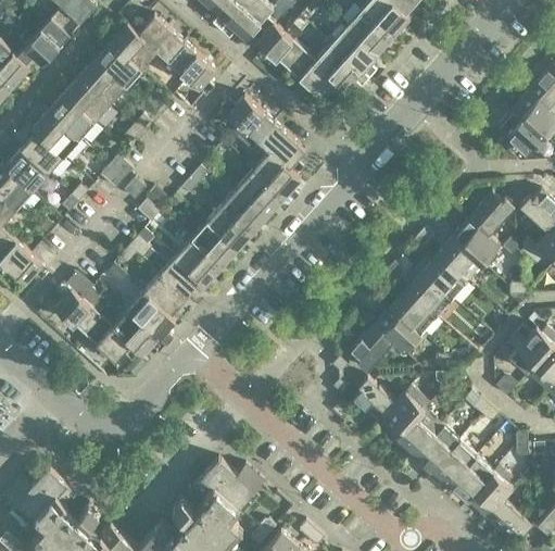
[(68,0),(62,8),(61,8),(51,19),(70,36),(97,5),(90,0),(68,0)]
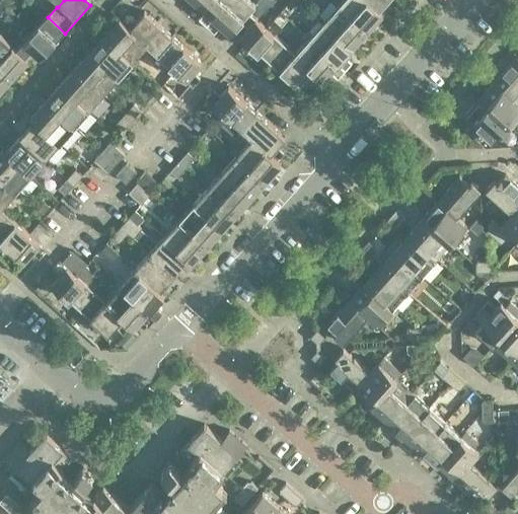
[(202,0),(196,8),(204,16),(198,22),(206,29),(231,0),(202,0)]
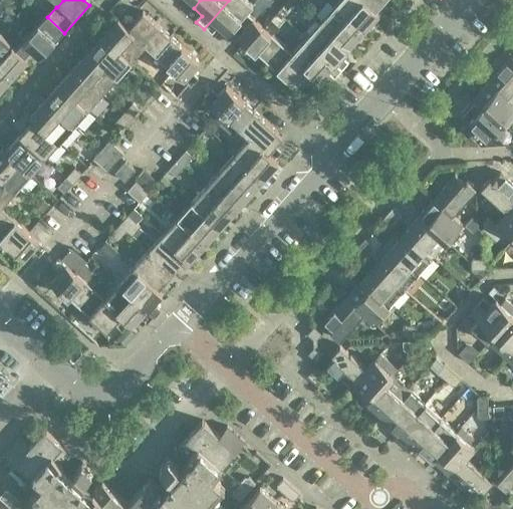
[(229,0),(204,29),(212,36),(218,30),(227,37),(238,25),(245,17),(252,9),(242,0),(229,0)]
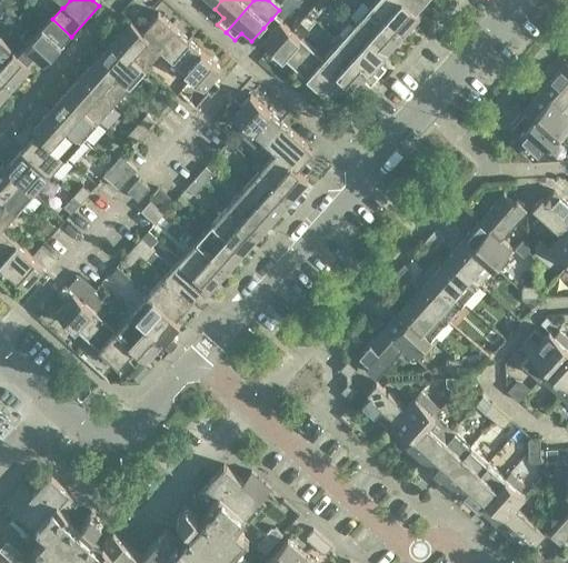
[(395,0),(379,0),(370,10),(402,39),(419,20),(415,17),(415,16),(414,17),(395,0)]
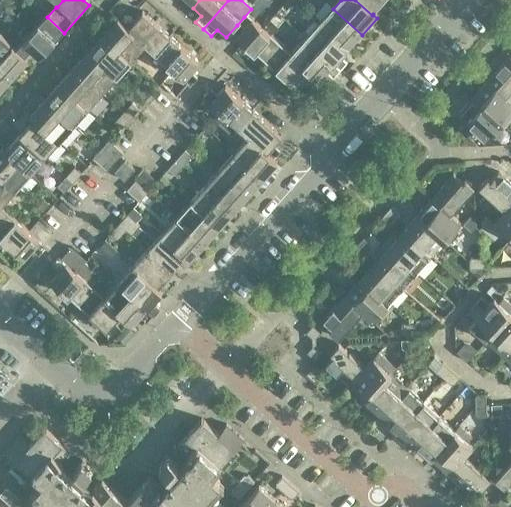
[(355,0),(372,15),(373,14),(373,15),(386,0),(355,0)]
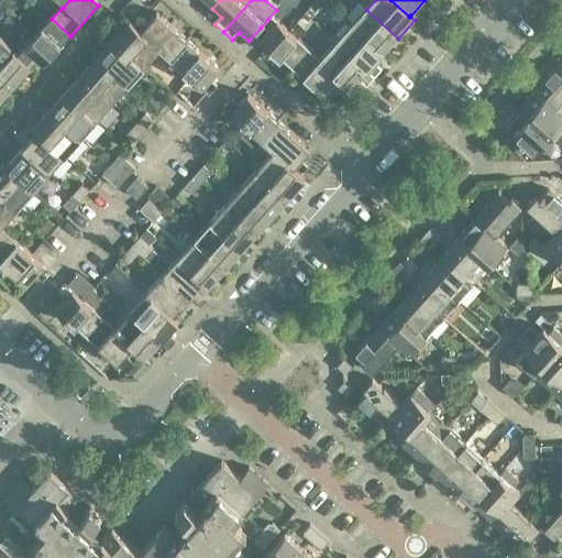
[(398,39),(366,10),(351,28),(382,56),(398,39)]
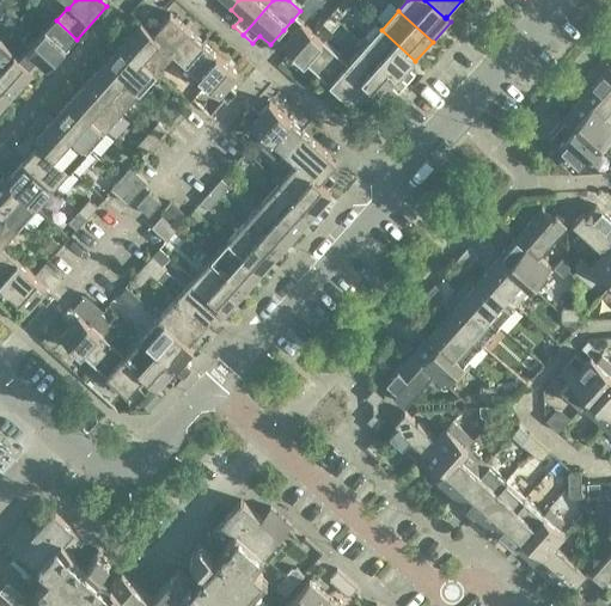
[(152,23),(144,31),(173,59),(172,59),(184,69),(203,49),(170,19),(160,30),(152,23)]
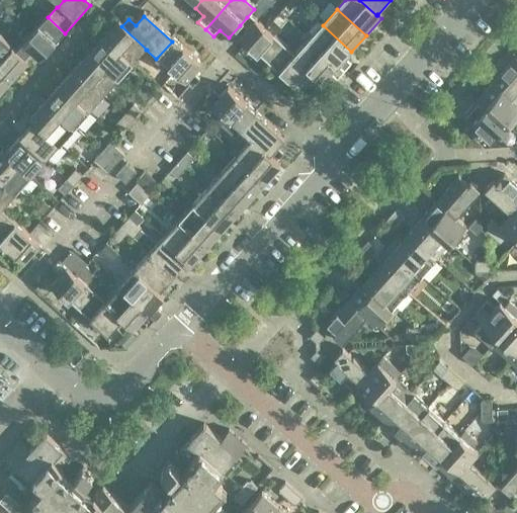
[(48,17),(18,51),(16,53),(24,61),(30,54),(39,62),(65,33),(48,17)]
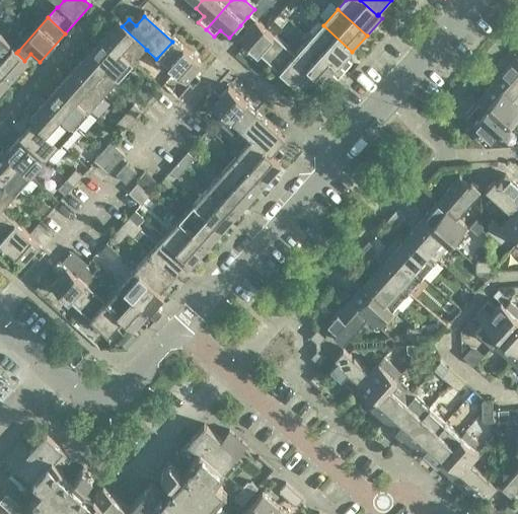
[(283,49),(247,17),(240,25),(247,31),(239,41),(268,66),(283,49)]
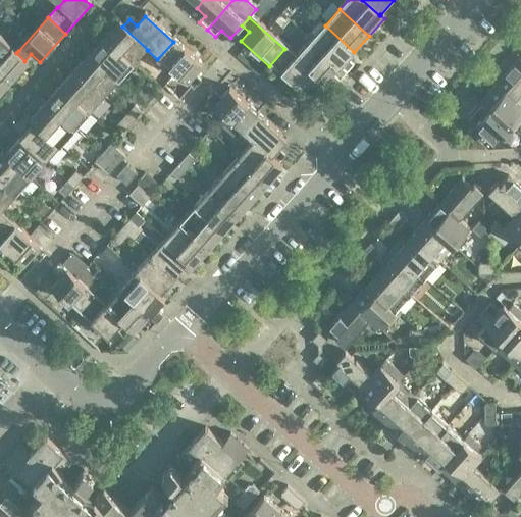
[(122,27),(119,23),(111,33),(104,26),(97,34),(133,66),(147,50),(148,50),(122,27)]
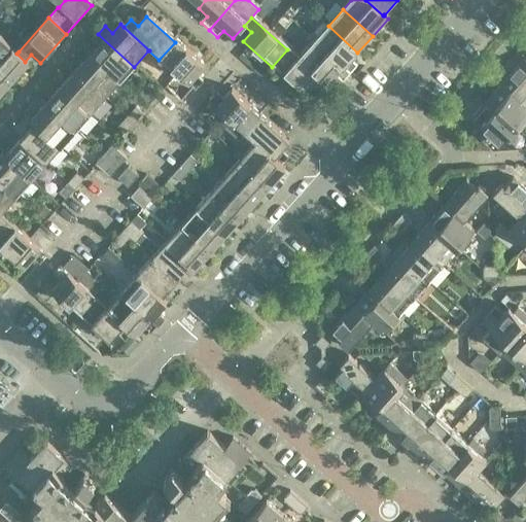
[(328,26),(316,40),(311,35),(308,38),(313,43),(350,75),(356,68),(350,62),(357,53),(328,26)]
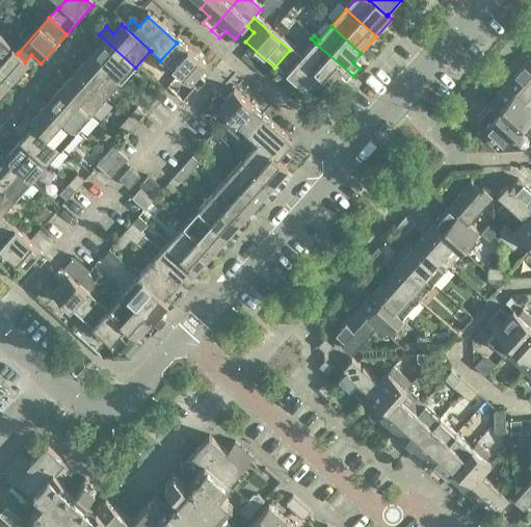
[(135,68),(99,34),(91,43),(99,49),(90,58),(121,84),(135,68)]
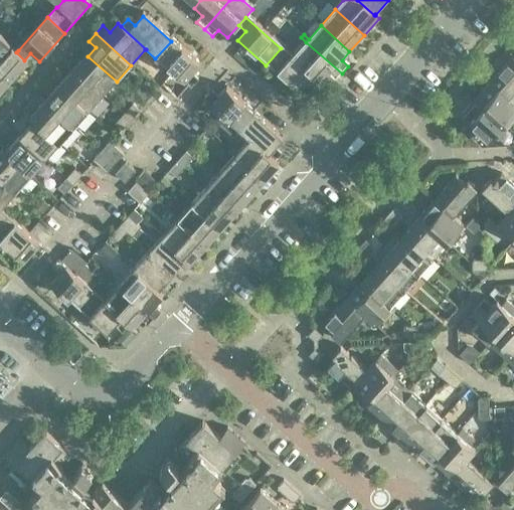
[(342,73),(306,42),(301,37),(298,41),(303,45),(292,58),(320,83),(327,75),(334,81),(342,73)]
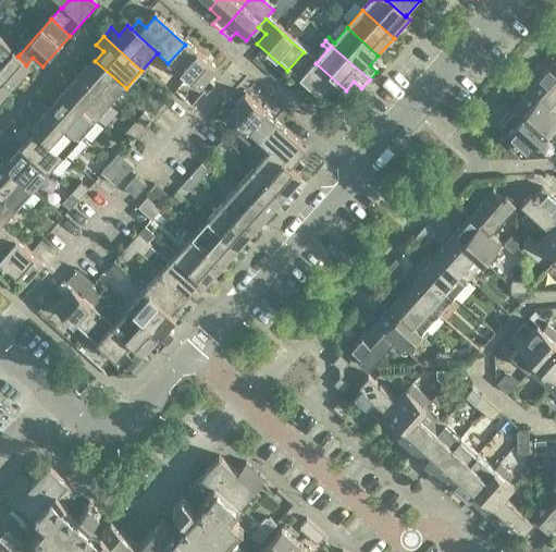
[(17,57),(0,41),(0,75),(13,87),(29,69),(26,65),(17,57)]
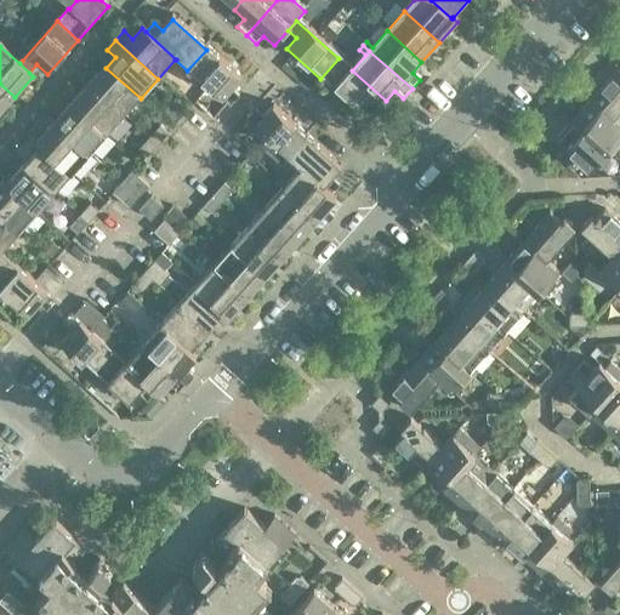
[(240,80),(206,50),(187,70),(229,109),(239,98),(231,91),(240,80)]
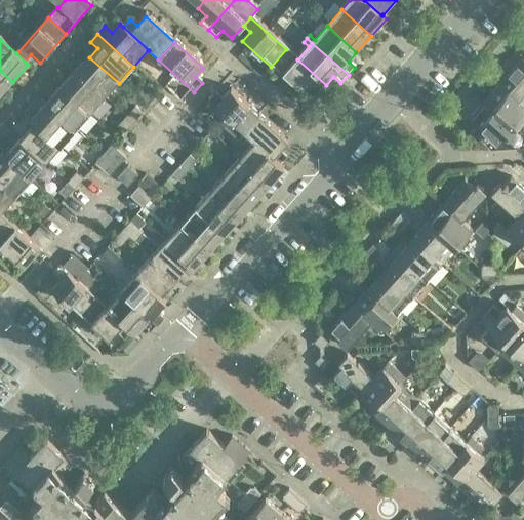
[(286,49),(271,67),(299,93),(308,84),(315,90),(322,83),(325,86),(326,85),(297,60),(286,49)]
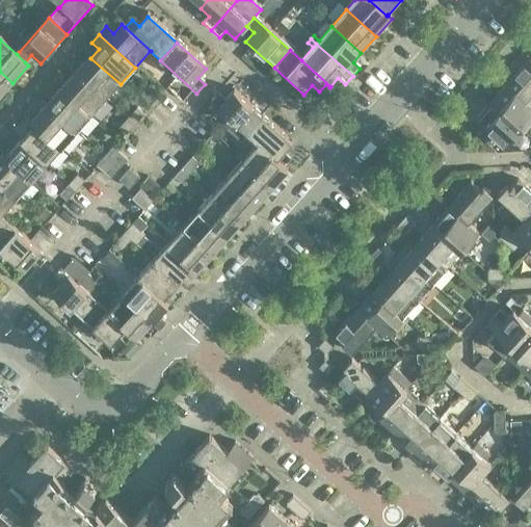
[(121,84),(90,58),(76,74),(105,101),(121,84)]
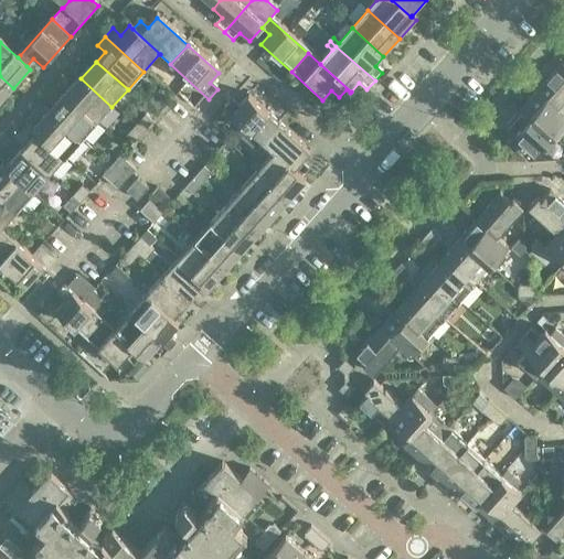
[(563,70),(561,67),(536,94),(556,111),(557,110),(563,103),(563,70)]
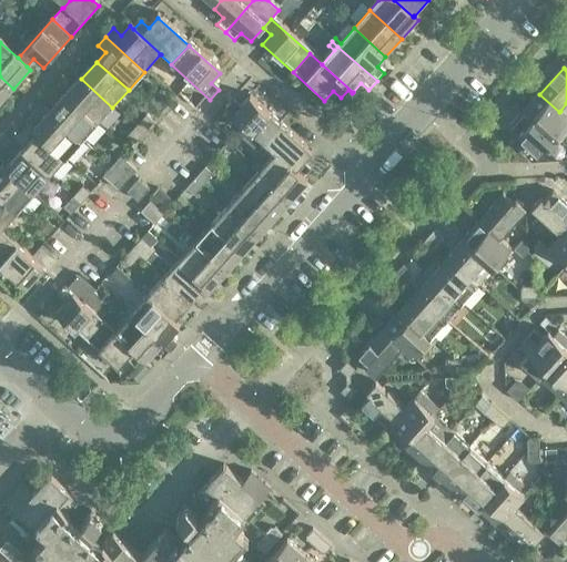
[(0,103),(13,89),(0,77),(0,103)]
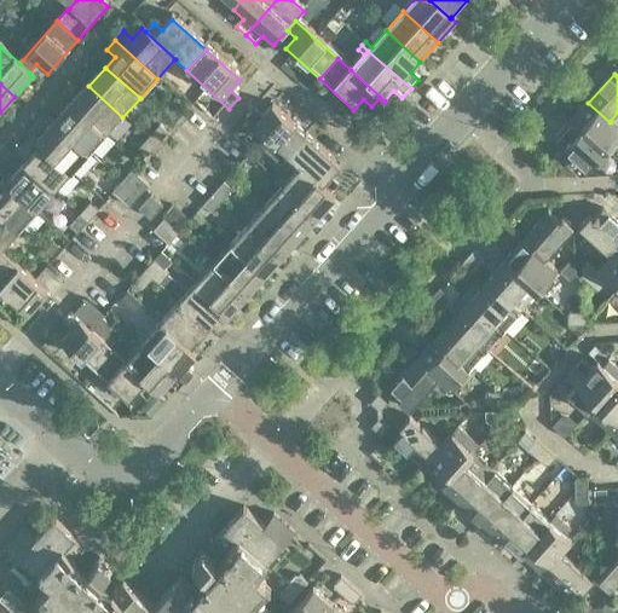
[(122,117),(88,86),(70,107),(105,137),(122,117)]
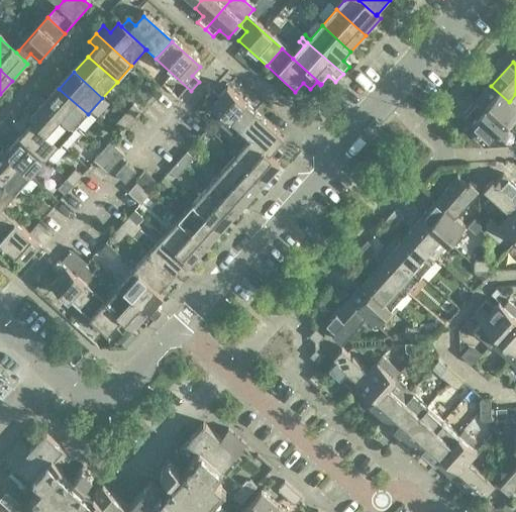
[(509,102),(491,86),(477,103),(509,131),(515,123),(515,115),(515,114),(515,106),(510,101),(509,102)]
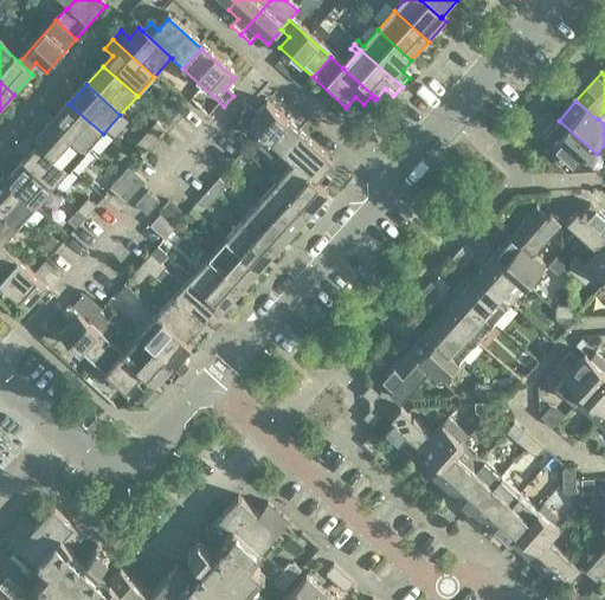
[(103,134),(69,104),(52,123),(87,153),(103,134)]
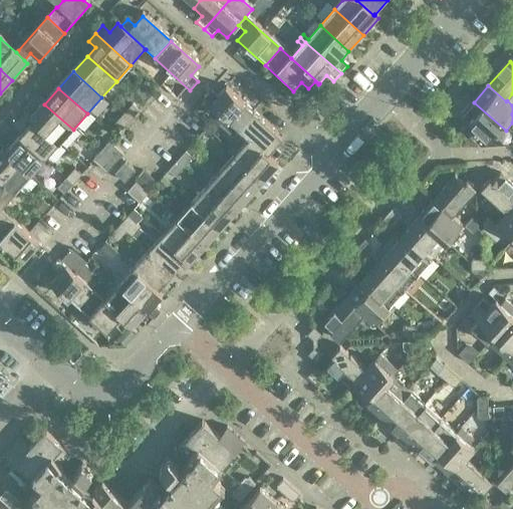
[(217,99),(210,93),(203,101),(238,133),(254,115),(225,90),(217,99)]
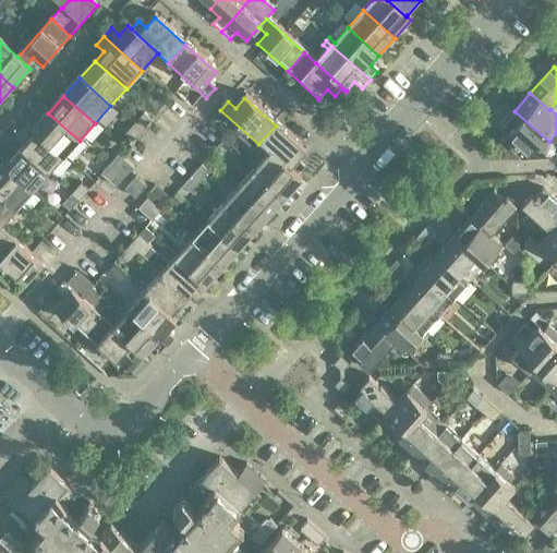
[(549,142),(515,111),(498,129),(506,136),(498,145),(508,153),(516,145),(528,156),(532,151),(537,156),(549,142)]
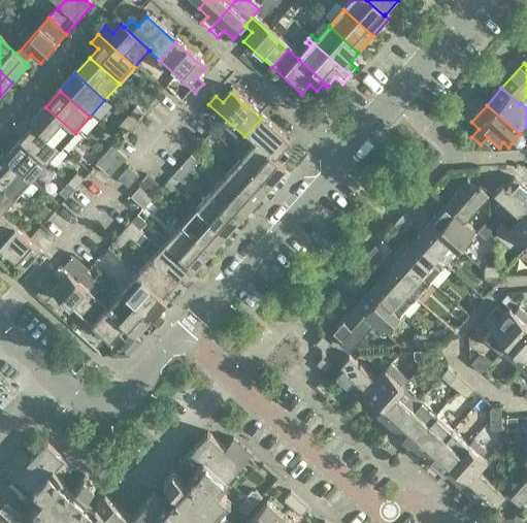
[(75,133),(45,107),(30,125),(34,128),(34,127),(60,150),(75,133)]
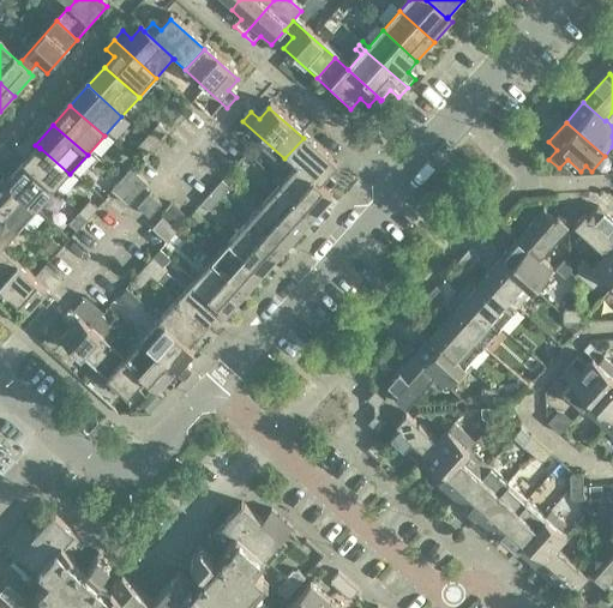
[(155,146),(166,136),(156,127),(146,139),(155,146)]
